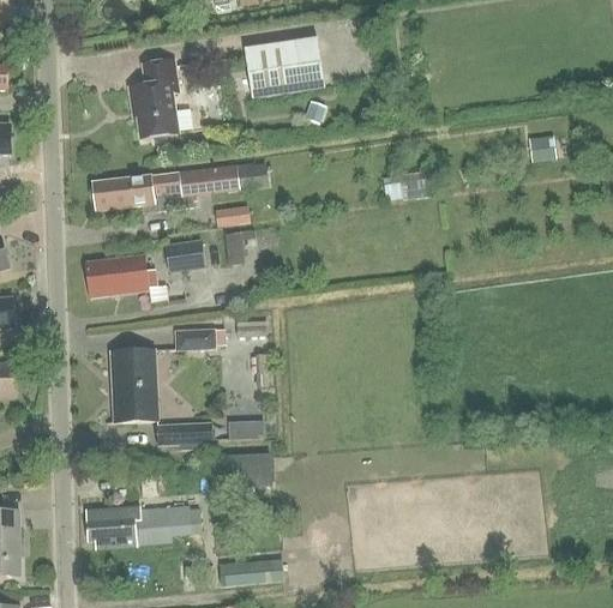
[(322,36),(247,47),(254,97),(329,86),(322,36)]
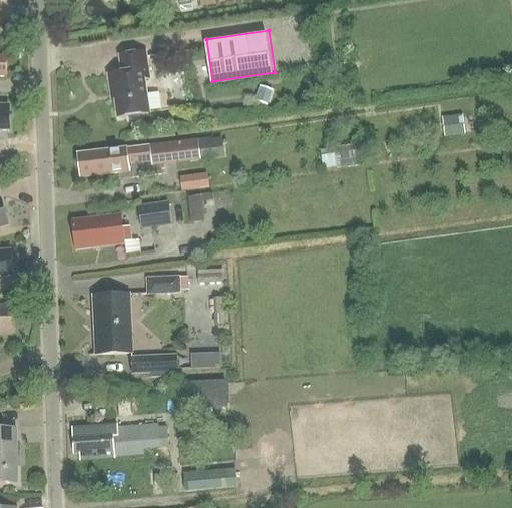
[(149,75),(145,48),(119,52),(121,69),(107,71),(110,89),(113,88),(117,115),(149,110),(144,76),(149,75)]
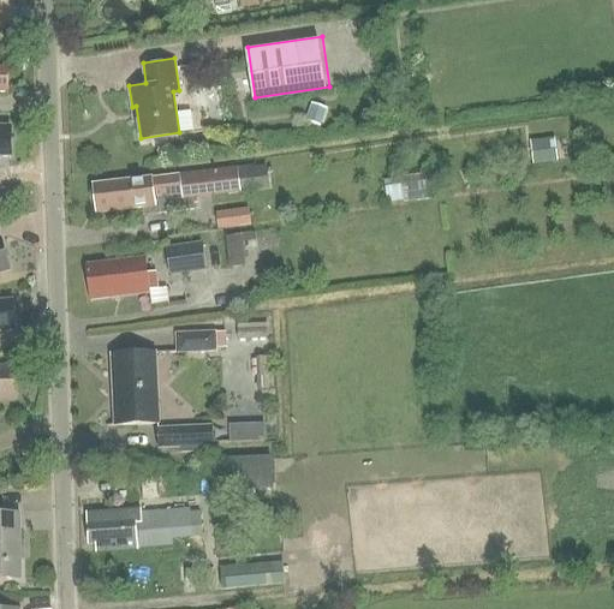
[(311,99),(304,117),(319,121),(326,103),(311,99)]
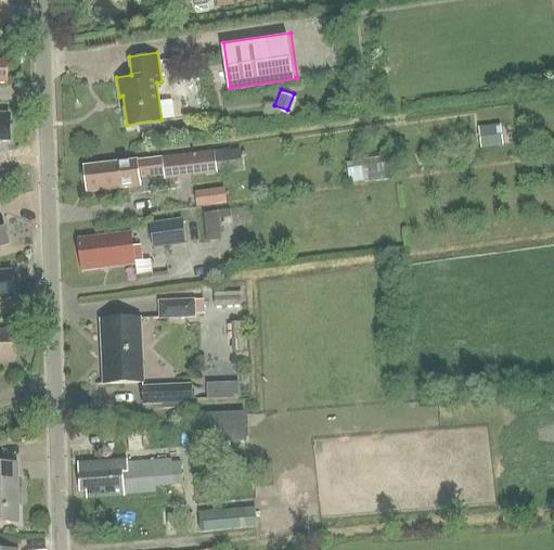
[(0,139),(10,139),(9,112),(0,111),(0,139)]
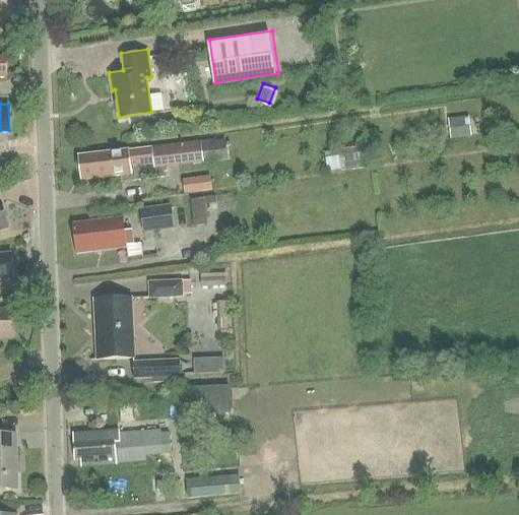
[(468,116),(450,118),(451,135),(469,133),(468,116)]
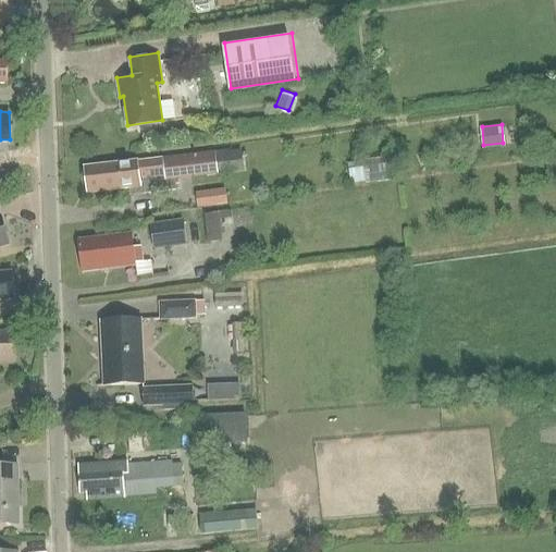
[(226,149),(84,164),(87,191),(127,185),(127,192),(175,186),(174,175),(229,169),(226,149)]
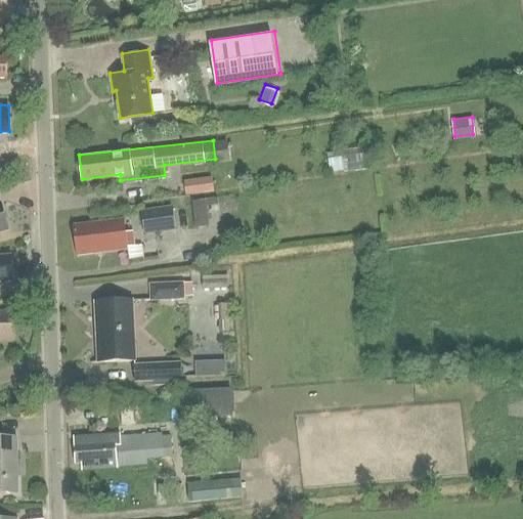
[(369,144),(327,150),(329,167),(342,165),(342,168),(373,164),(369,144)]
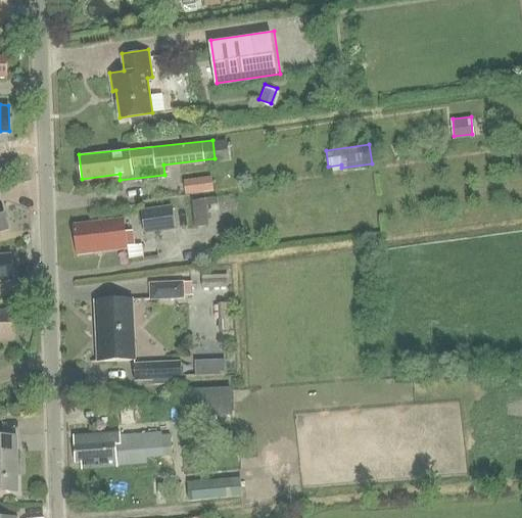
[(210,174),(183,178),(185,192),(207,189),(212,188),(210,174)]
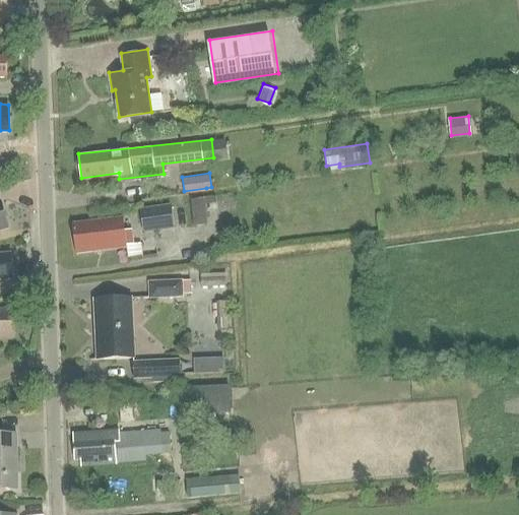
[(195,192),(197,218),(214,217),(213,191),(195,192)]
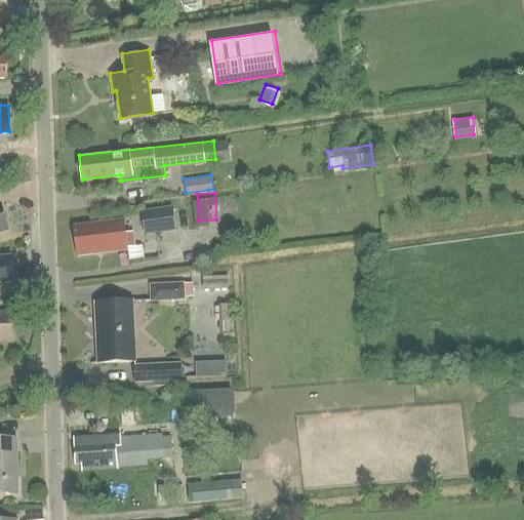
[(171,203),(140,207),(144,231),(174,227),(171,203)]
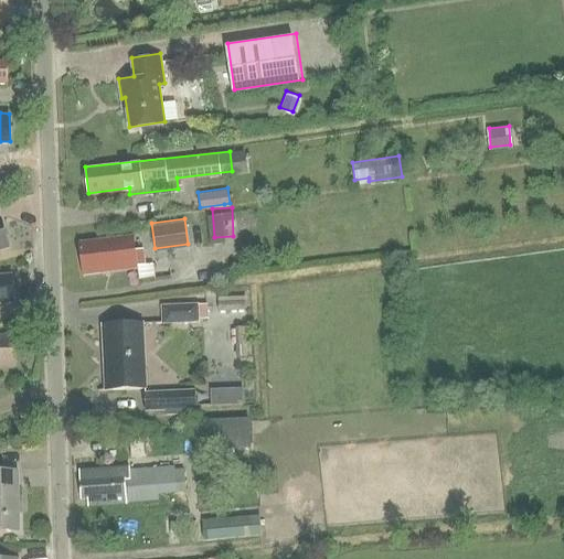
[(78,239),(83,273),(138,267),(134,232),(78,239)]
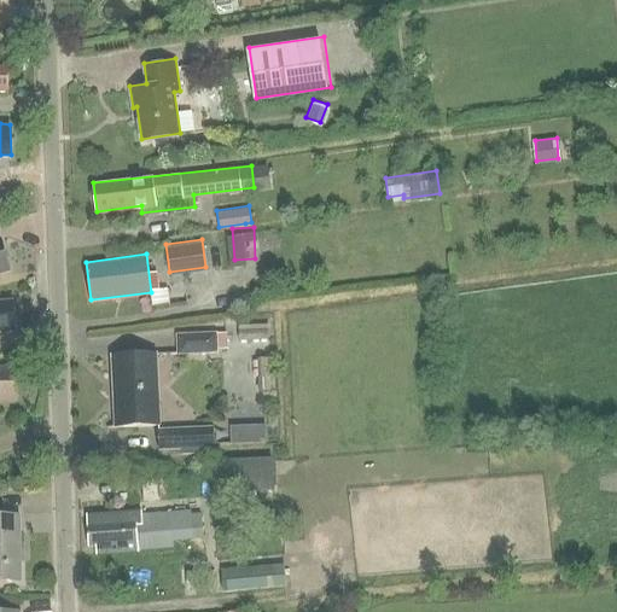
[(12,298),(0,299),(0,328),(15,328),(12,298)]
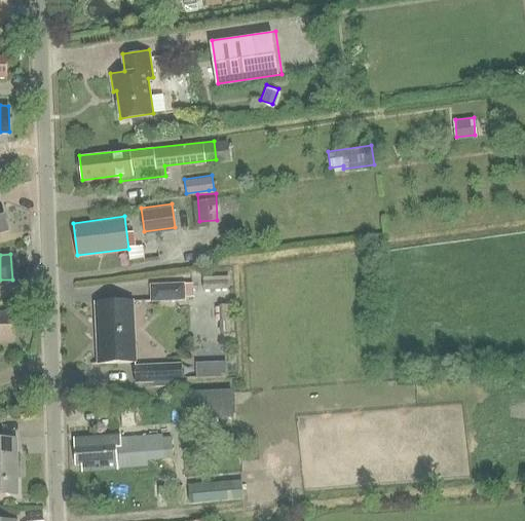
[(227,276),(201,278),(202,287),(227,286),(227,276)]
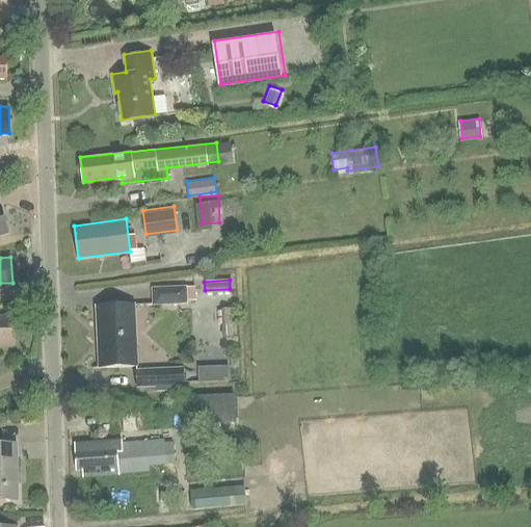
[(187,284),(153,285),(154,304),(187,301),(187,298),(196,298),(195,285),(187,285),(187,284)]
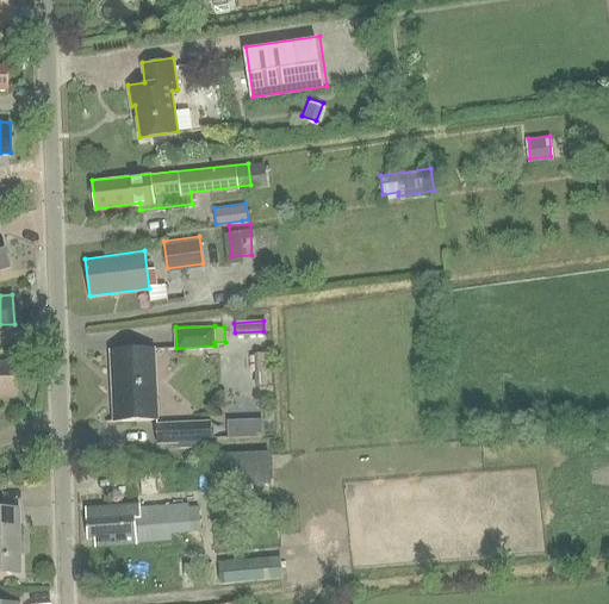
[(111,348),(113,417),(156,416),(154,347),(111,348)]
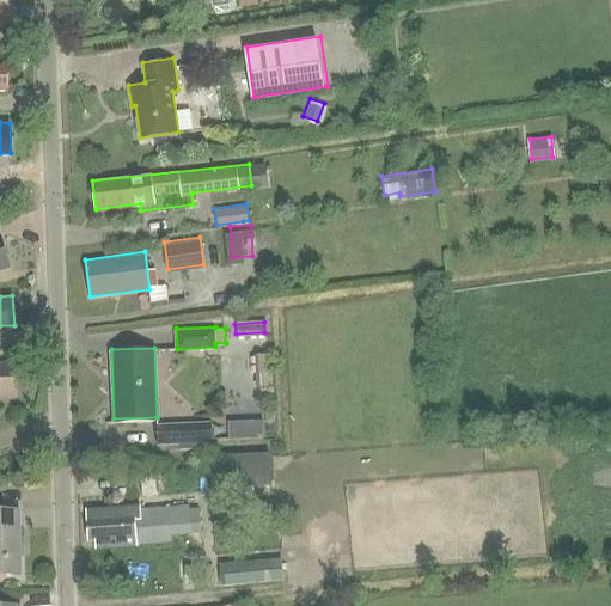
[(255,352),(255,384),(266,384),(266,352),(255,352)]
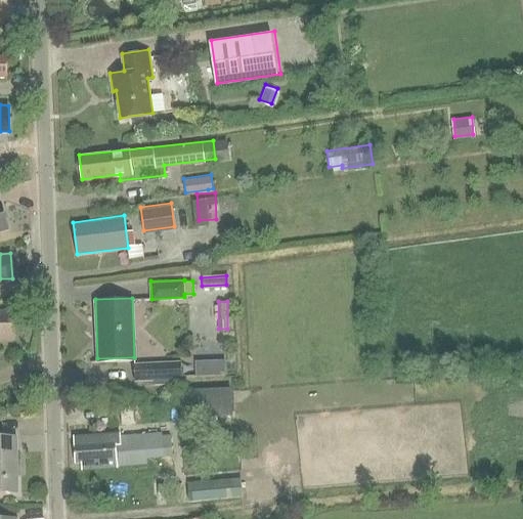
[(0,338),(12,338),(11,308),(0,308),(0,338)]
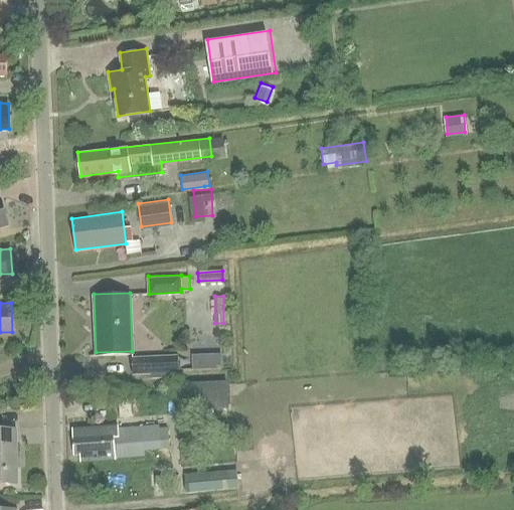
[(196,363),(225,363),(225,348),(196,348),(196,363)]
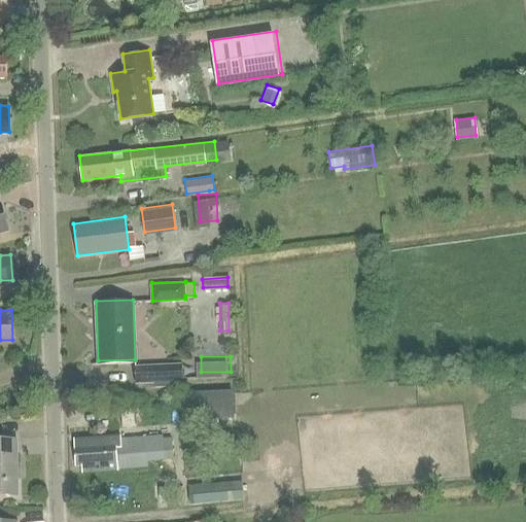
[(184,380),(183,361),(136,363),(137,382),(184,380)]
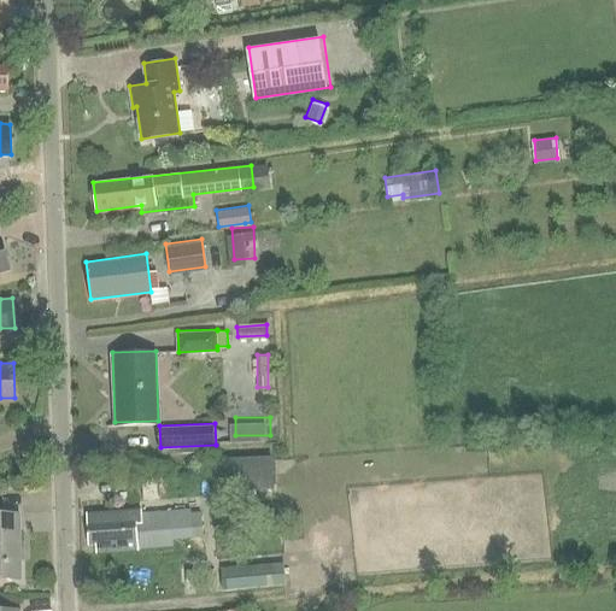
[(273,485),(271,456),(228,458),(230,487),(273,485)]
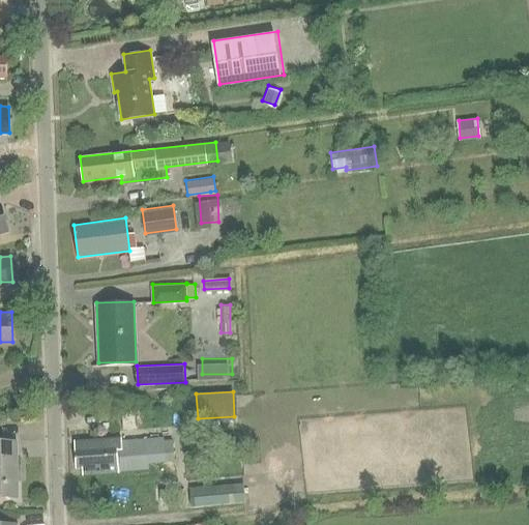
[(120,436),(74,439),(76,465),(81,465),(82,471),(117,469),(117,468),(148,466),(148,461),(164,460),(162,438),(162,436),(121,439),(120,436)]
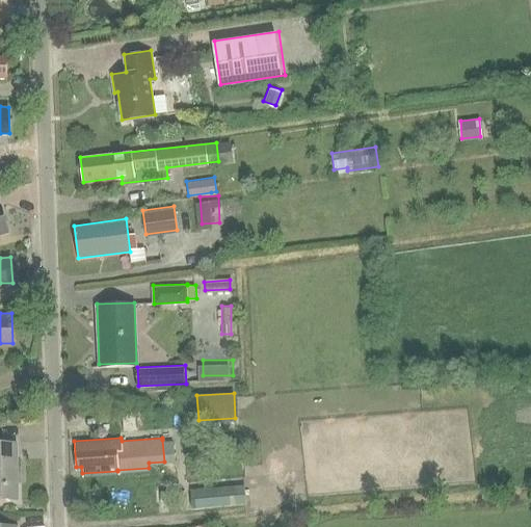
[(10,442),(0,441),(0,497),(17,497),(16,454),(10,454),(10,442)]
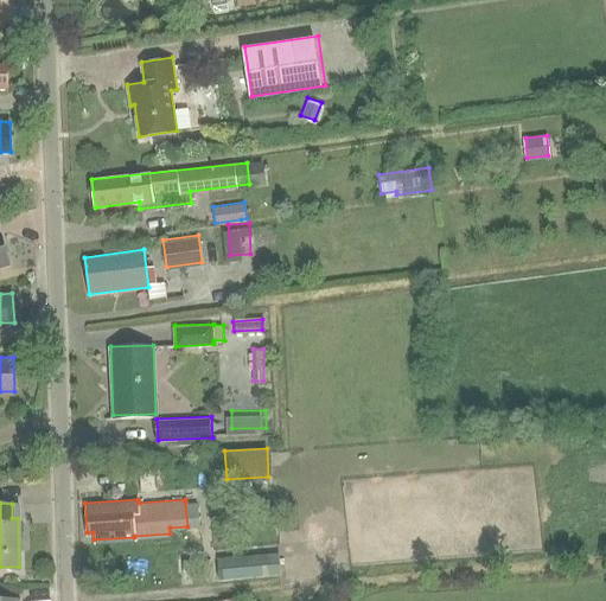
[(218,577),(279,573),(278,551),(217,556),(218,577)]
